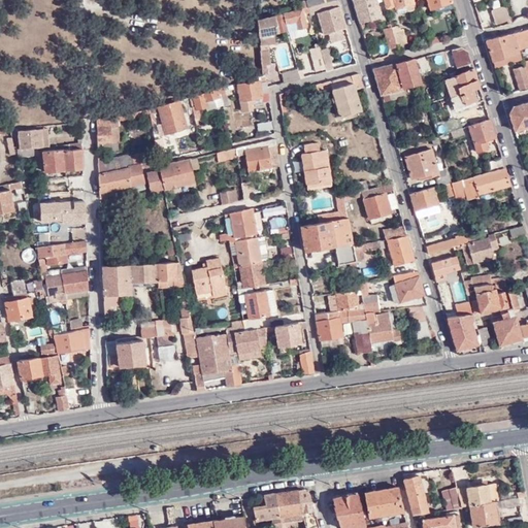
[(337,0),(330,0),(306,6),(308,10),(308,11),(316,9),(323,33),(328,32),(333,30),(341,28),(345,27),(337,0)]
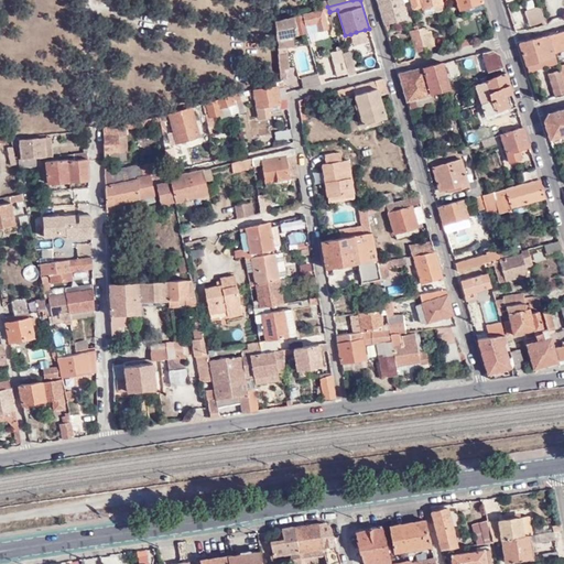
[(407,17),(402,1),(405,0),(378,0),(384,23),(407,17)]
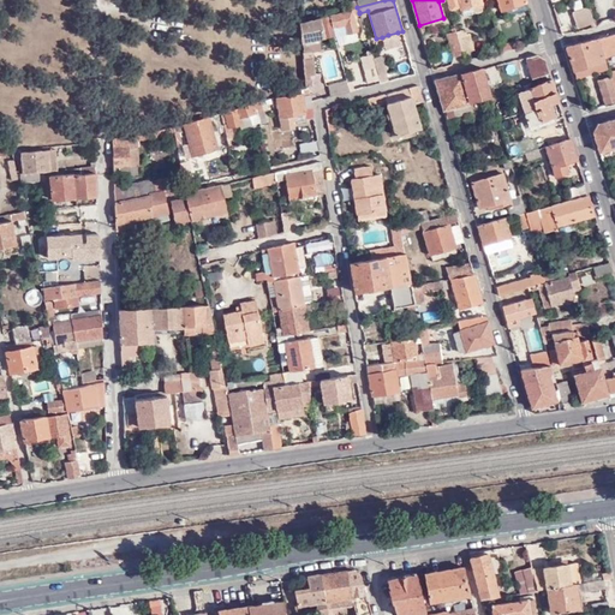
[(481,0),(446,0),(448,10),(459,6),(459,10),(461,10),(473,6),(475,12),(482,11),(481,4),(482,4),(481,0)]
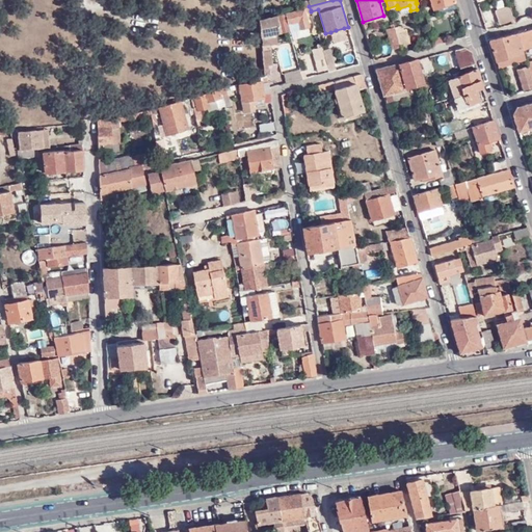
[(400,14),(410,10),(409,5),(399,8),(400,14)]
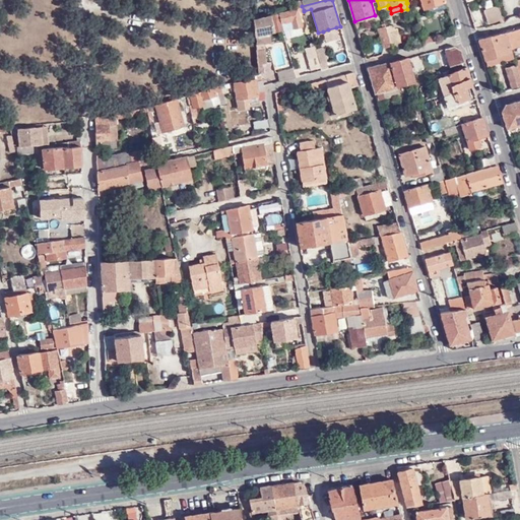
[(482,9),(488,25),(500,22),(497,13),(500,13),(497,5),(482,9)]
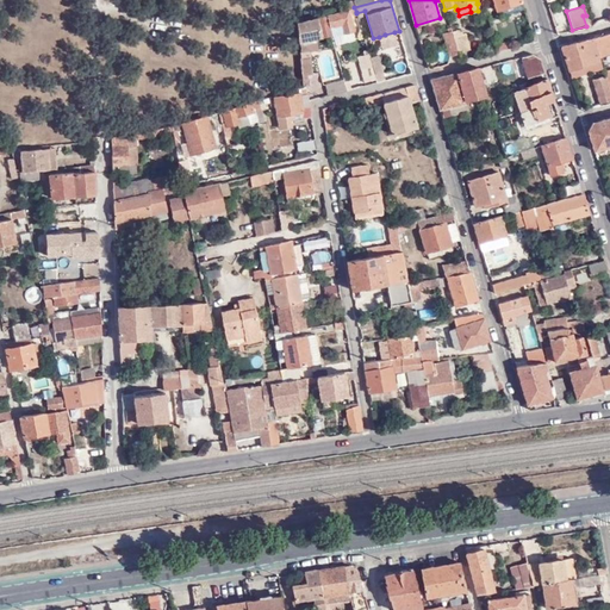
[(356,12),(354,7),(328,14),(328,16),(319,17),(322,35),(330,32),(330,35),(331,35),(329,26),(332,25),(334,26),(342,24),(344,33),(354,31),(349,14),(356,12)]
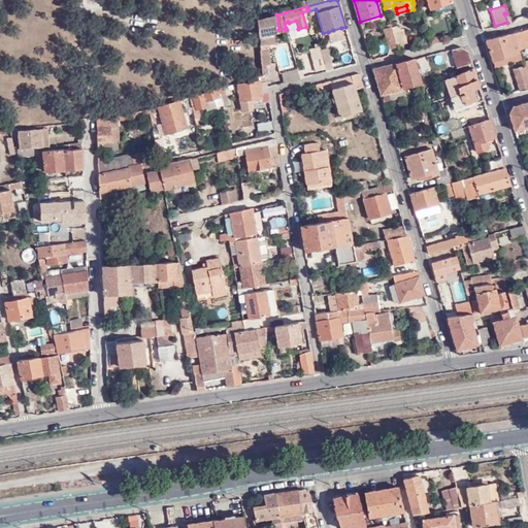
[(274,14),(257,19),(259,35),(278,32),(278,30),(274,14)]
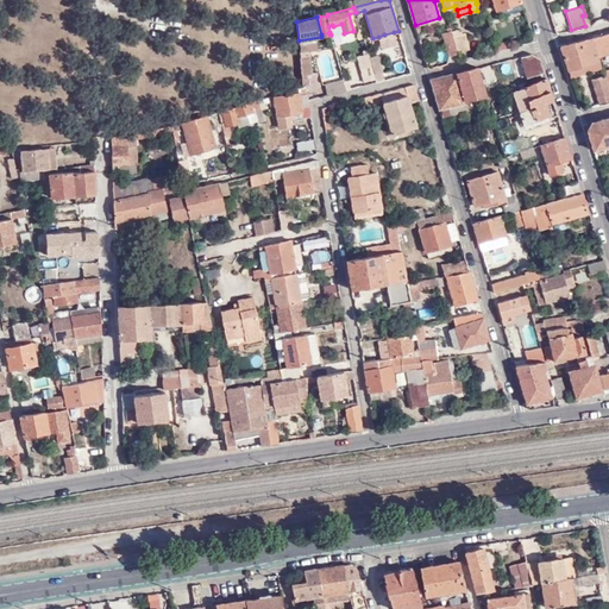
[(459,29),(451,31),(457,52),(465,50),(459,29)]
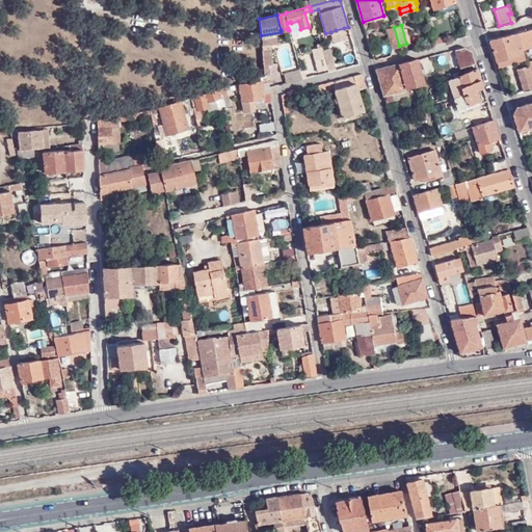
[(392,49),(400,47),(399,46),(394,27),(387,29),(392,49)]
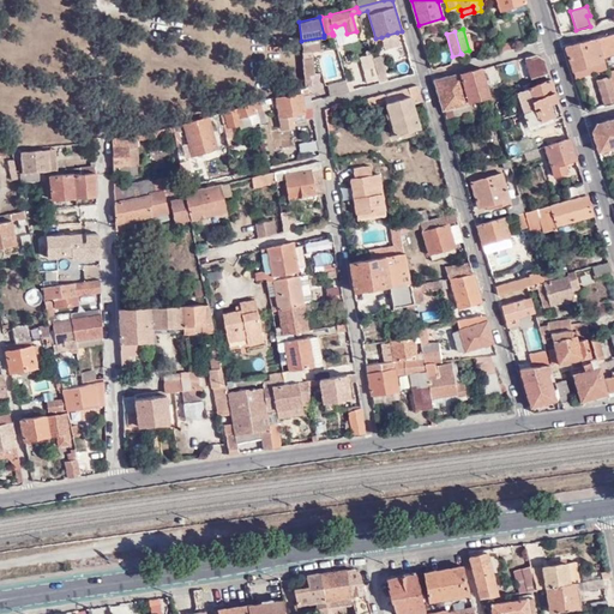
[(385,48),(399,43),(397,32),(387,35),(381,37),(385,48)]
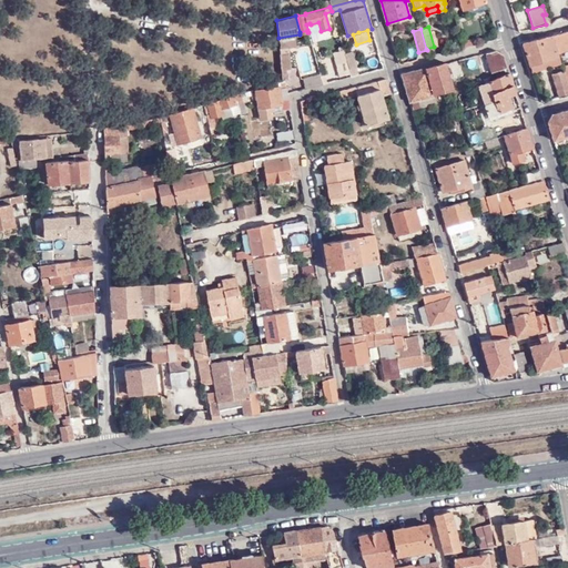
[(567,30),(553,36),(558,52),(567,49),(567,30)]
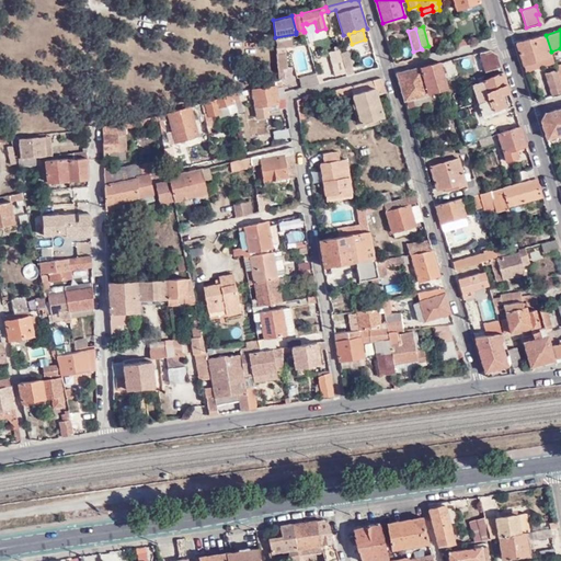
[(515,43),(523,65),(552,55),(551,52),(546,35),(536,37),(515,43)]
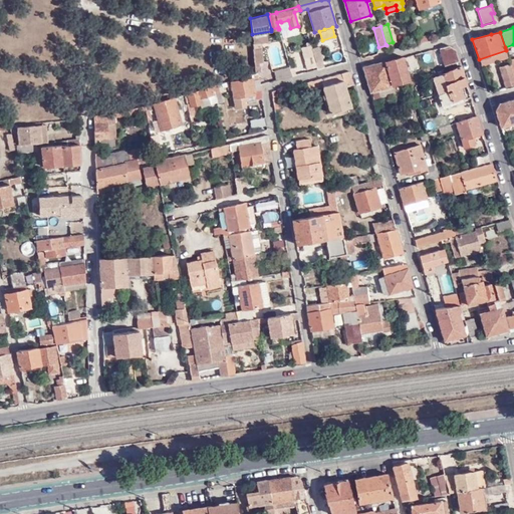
[(310,45),(317,69),(324,67),(316,43),(310,45)]
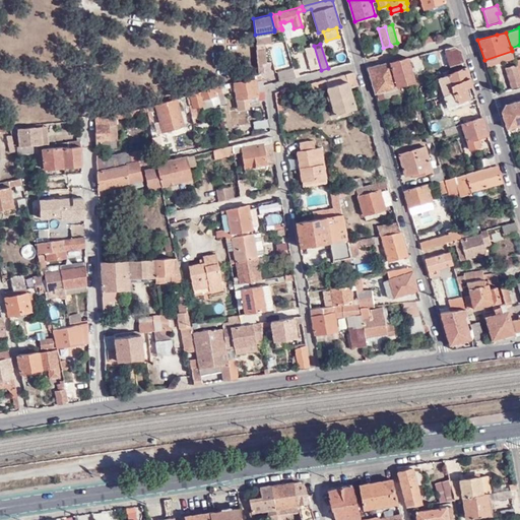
[(447,65),(463,60),(459,48),(453,45),(442,48),(447,65)]
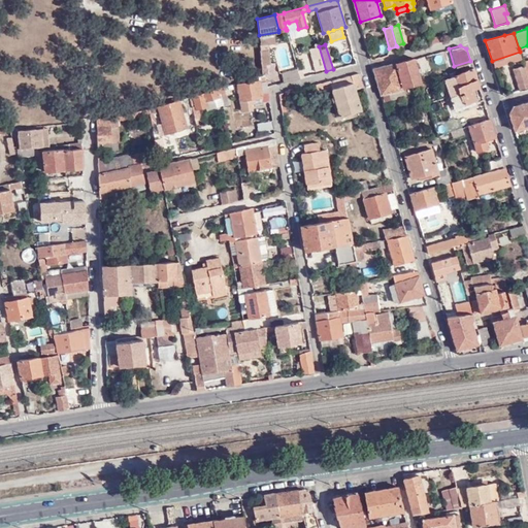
[(260,50),(262,74),(264,74),(268,72),(266,61),(269,61),(267,50),(260,50)]
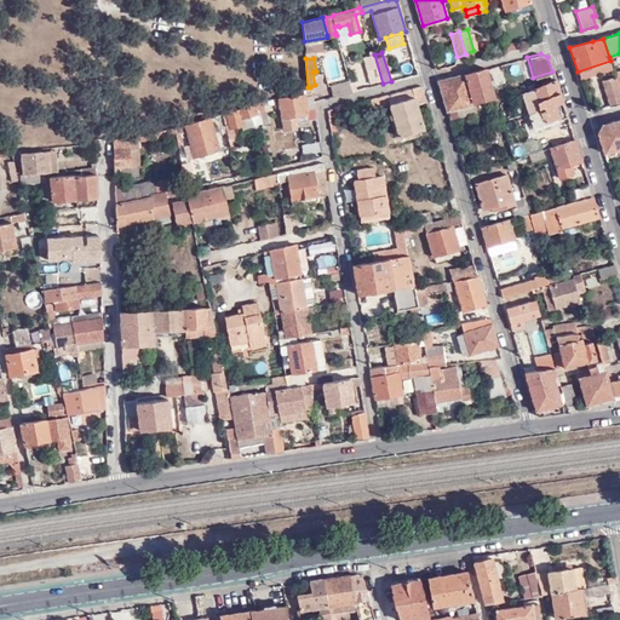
[(578,72),(579,79),(612,69),(610,61),(578,72)]
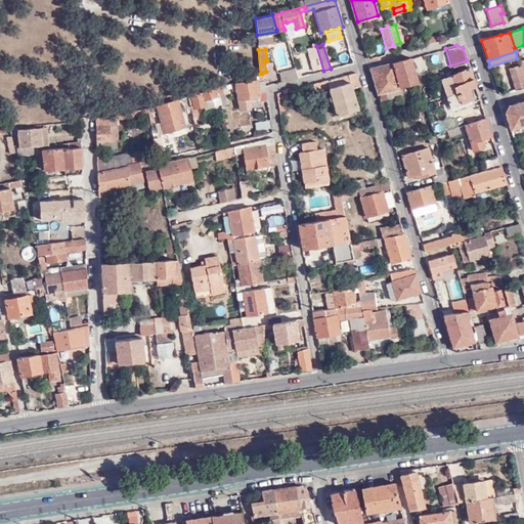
[(413,63),(411,57),(370,69),(379,92),(399,87),(398,85),(418,79),(417,76),(413,63)]
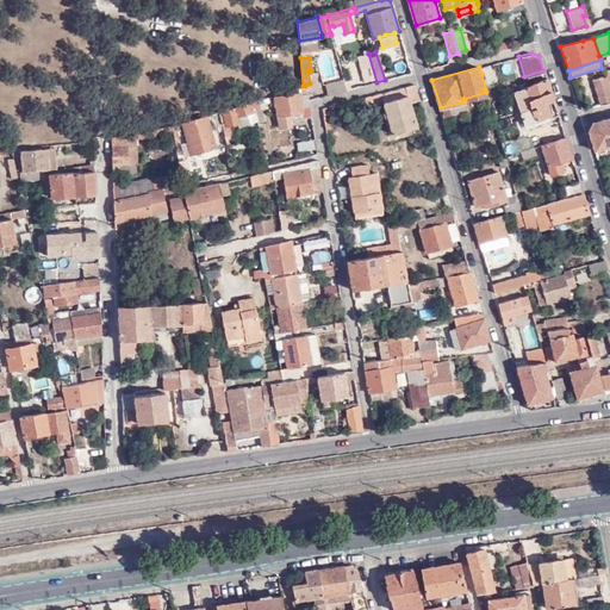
[(491,70),(481,74),(485,88),(496,85),(491,70)]
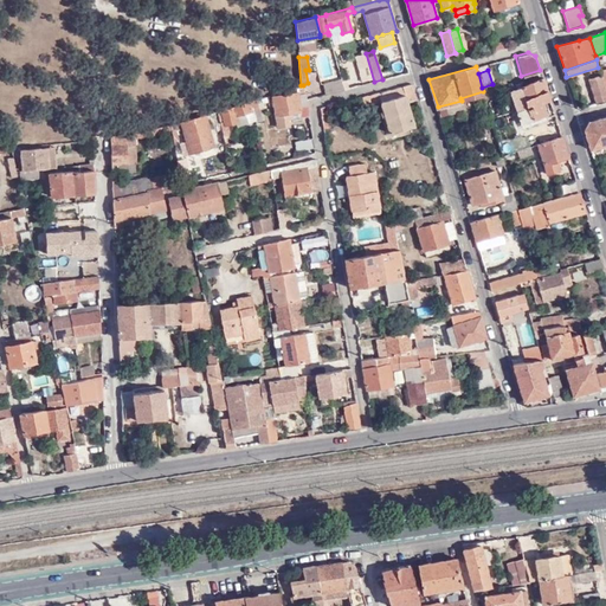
[(588,78),(595,103),(605,100),(605,91),(605,86),(601,75),(588,78)]
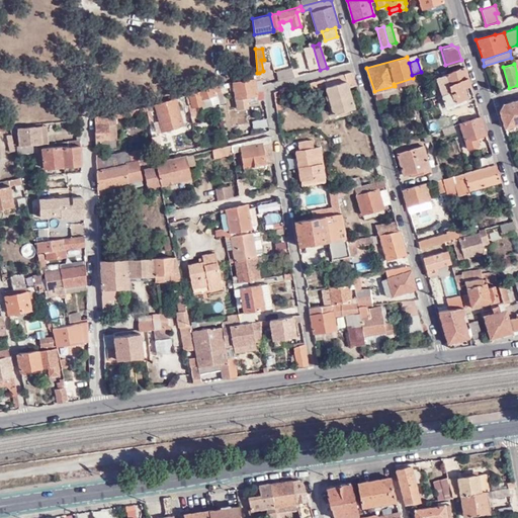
[(464,84),(469,83),(463,66),(435,76),(444,103),(467,96),(464,84)]
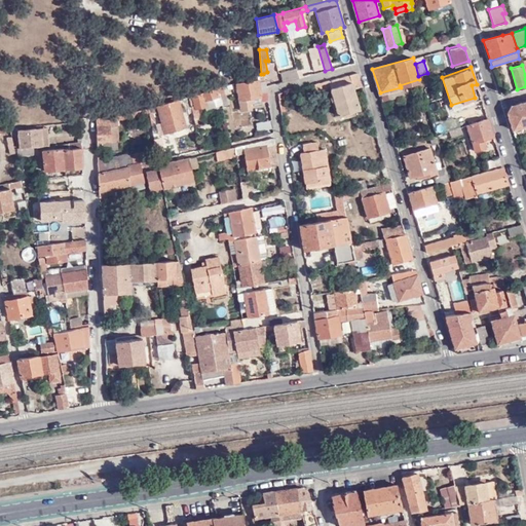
[(358,72),(312,83),(314,90),(330,86),(338,114),(358,108),(352,87),(361,84),(358,72)]
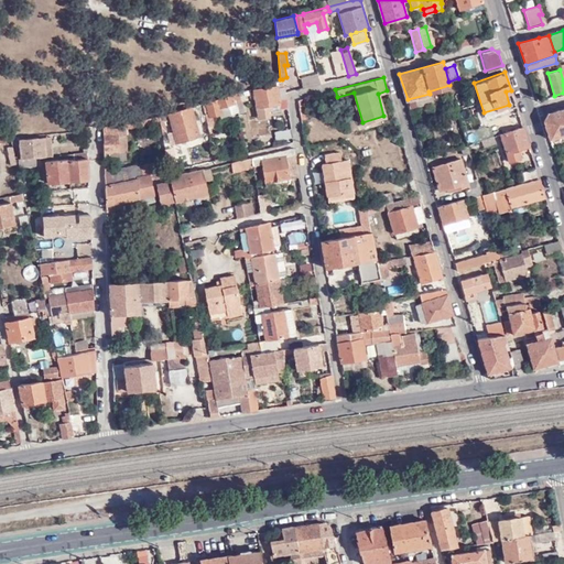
[(280,79),(279,80),(251,88),(257,117),(267,116),(266,110),(266,106),(270,105),(280,104),(279,98),(284,97),(282,79),(280,79)]
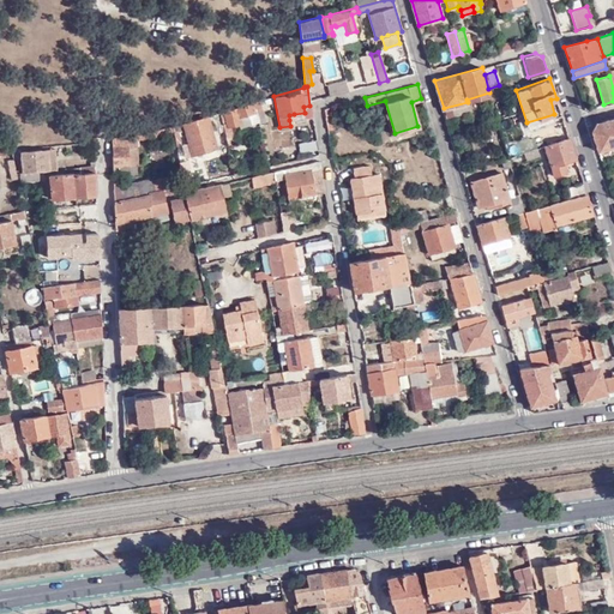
[(263,112),(260,100),(259,100),(252,102),(253,103),(254,113),(263,112)]
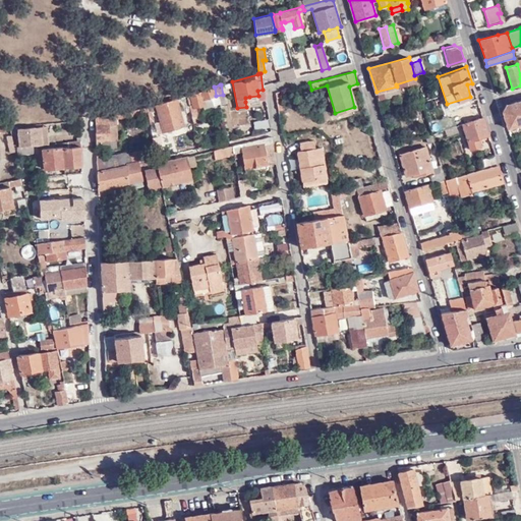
[(218,105),(216,96),(215,88),(187,96),(188,105),(192,122),(198,121),(195,108),(203,106),(204,108),(218,105)]
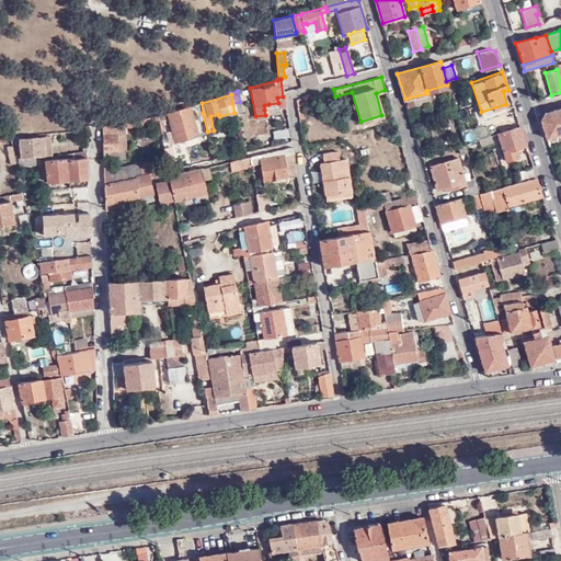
[(243,111),(242,101),(240,102),(232,103),(235,113),(243,111)]
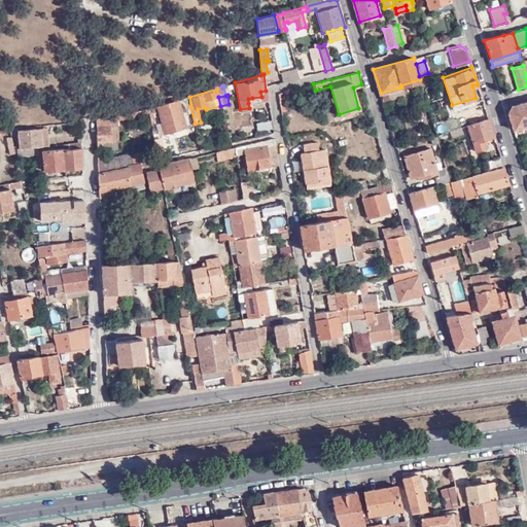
[(147,110),(148,114),(150,124),(155,124),(153,113),(159,111),(163,123),(156,125),(160,135),(185,128),(178,103),(181,103),(184,108),(190,106),(189,97),(170,103),(147,110)]
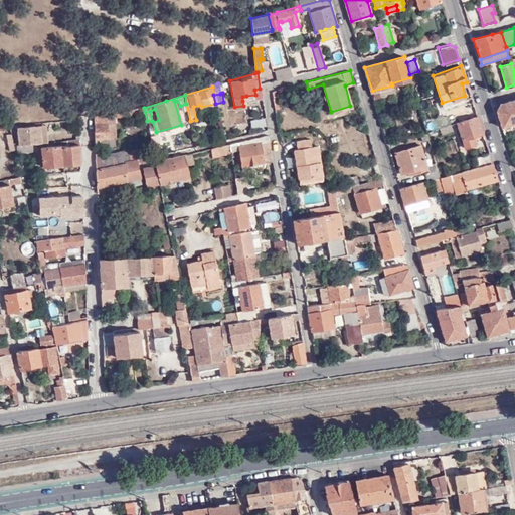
[(496,111),(501,127),(514,122),(514,99),(500,104),(496,111)]
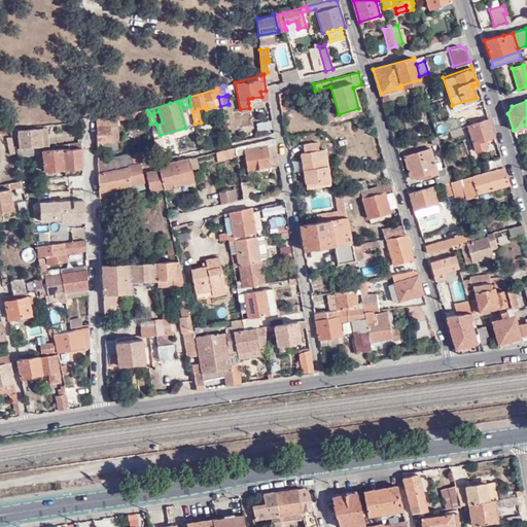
[(96,117),(96,119),(97,150),(117,149),(117,141),(119,141),(118,120),(148,114),(147,110),(146,108),(110,116),(96,117)]
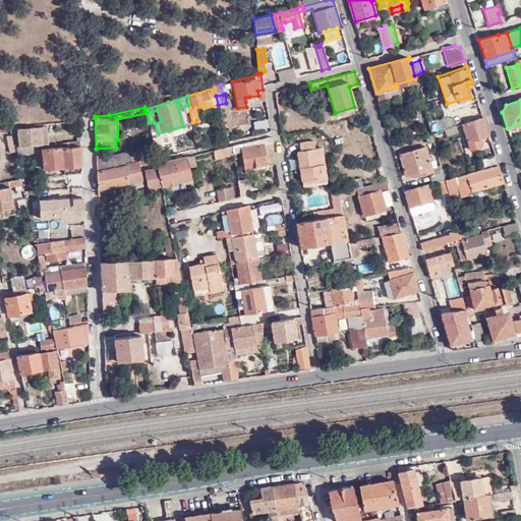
[(478,138),(487,135),(482,117),(462,123),(470,150),(480,147),(478,138)]
